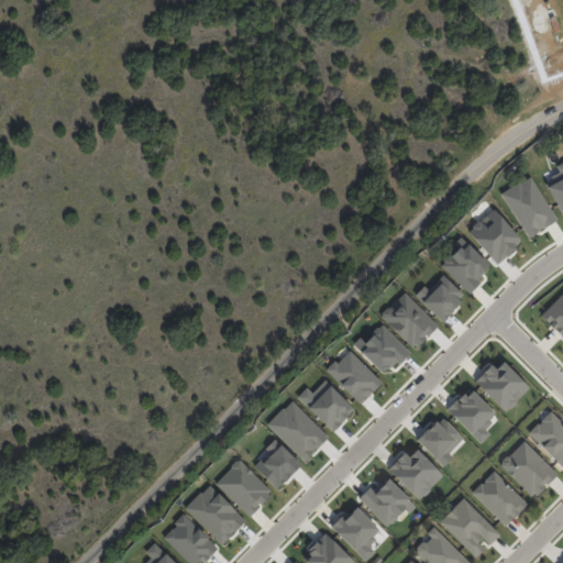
[(560,216),(562,213),(562,161),(555,165),(559,174),(544,180),(560,216)]
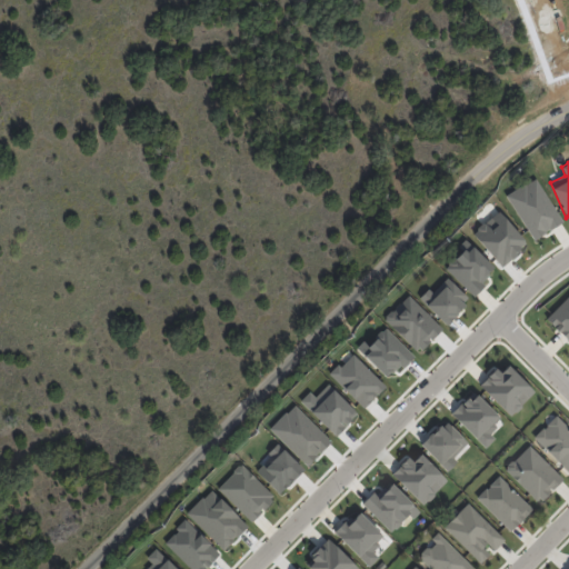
[(562,222),(535,178),(506,196),(532,240),(562,222)]
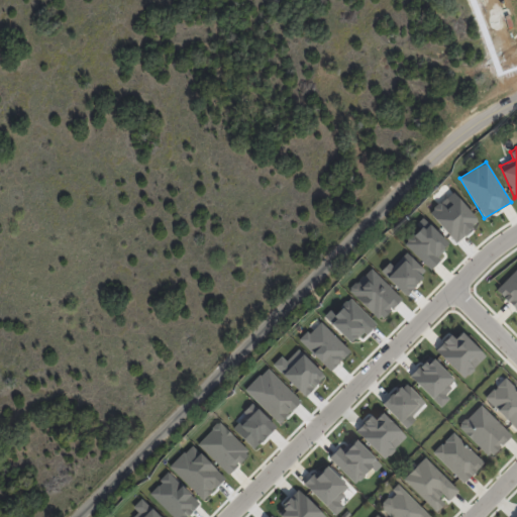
[(456,241),(478,221),(451,192),(429,211),(456,241)]
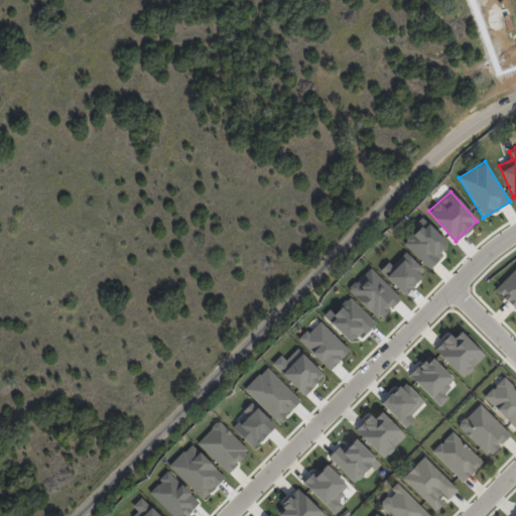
[(515,309),(515,308),(515,266),(494,289),(515,309)]
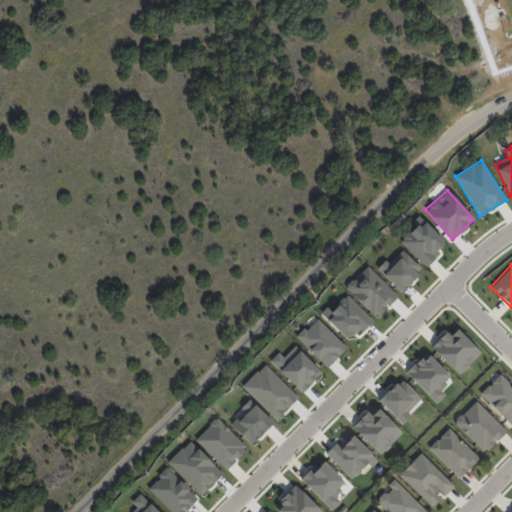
[(397,295),(366,266),(345,287),(376,317),(397,295)]
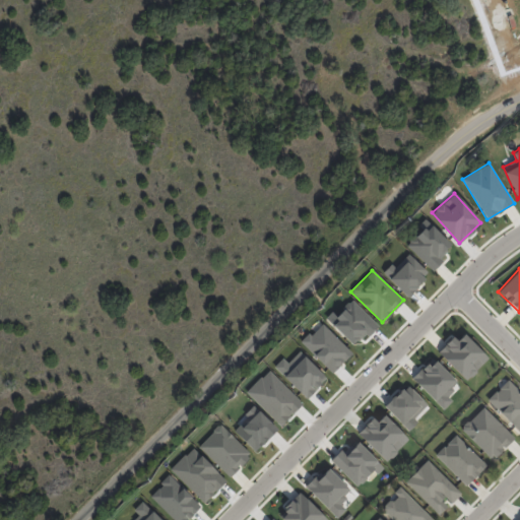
[(301,343),(332,373),(351,352),(320,322),(301,343)]
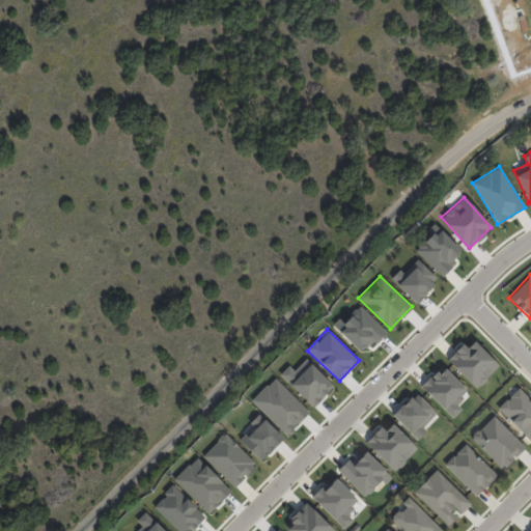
[(475,389),(499,366),(471,337),(447,360),(475,389)]
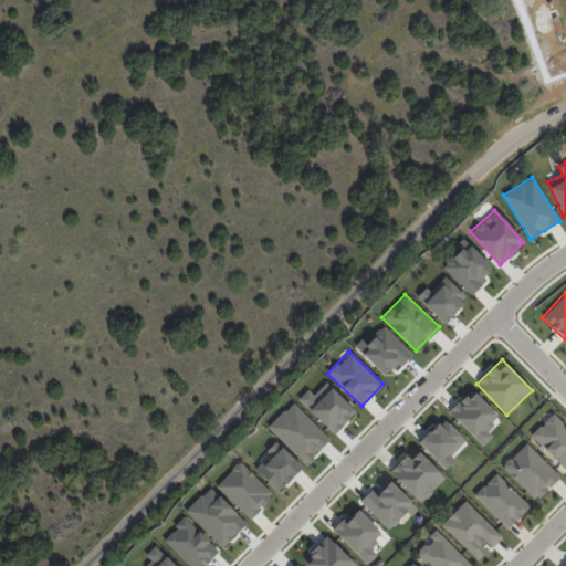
[(313,396),(307,390),(297,399),(333,433),(355,411),(325,383),(313,396)]
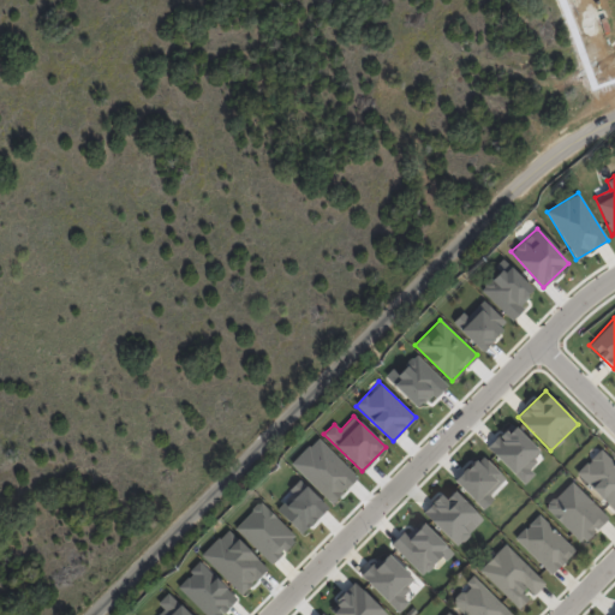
[(487,448),(524,484),(535,473),(527,466),(541,453),(511,423),(487,448)]
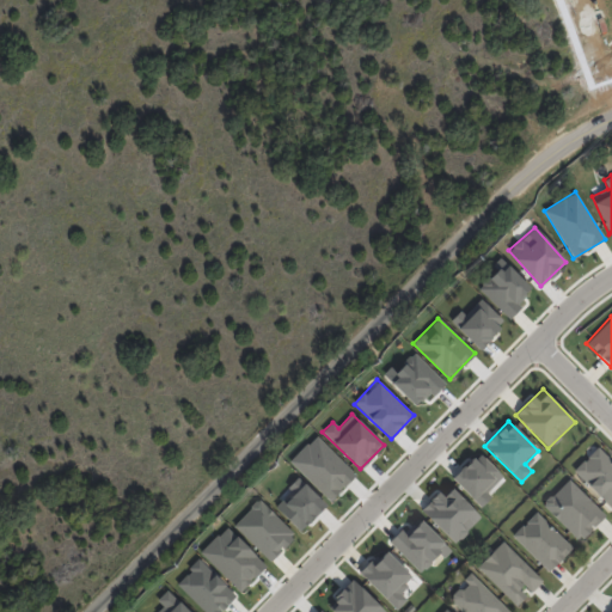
[(330,501),(355,475),(316,435),(289,461),(330,501)]
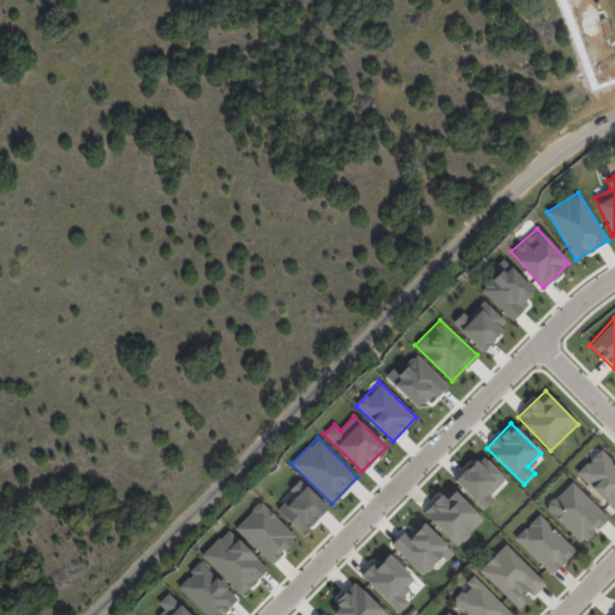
[(614,508),(614,464),(599,448),(575,473),(614,509),(614,508)]
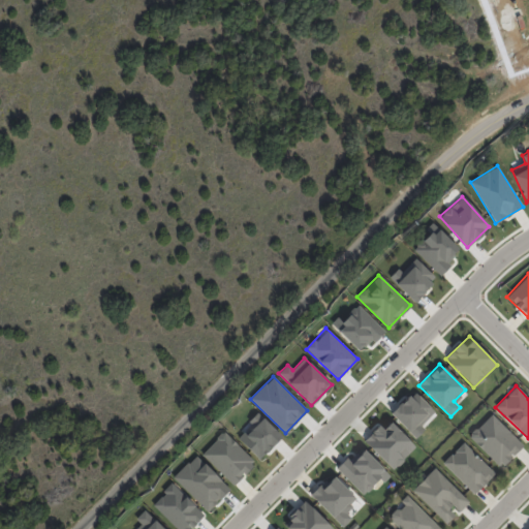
[(421,426),(434,412),(414,391),(391,413),(415,438),(424,430),(421,426)]
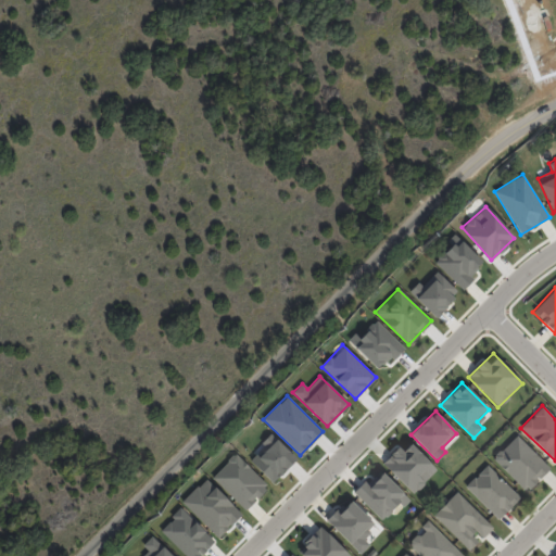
[(550,468),(516,434),(492,458),(527,492),(550,468)]
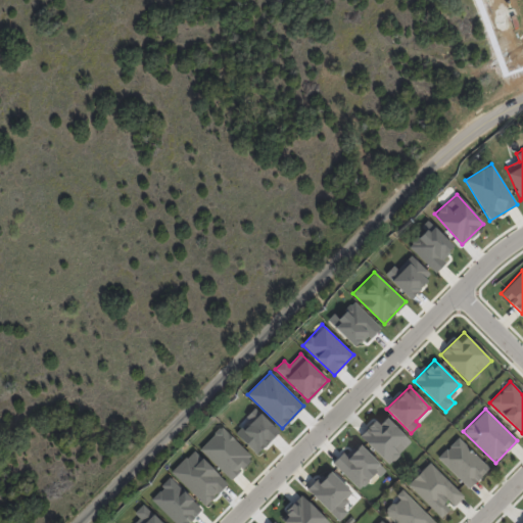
[(411,441),(385,417),(379,424),(375,419),(360,435),(388,465),(411,441)]
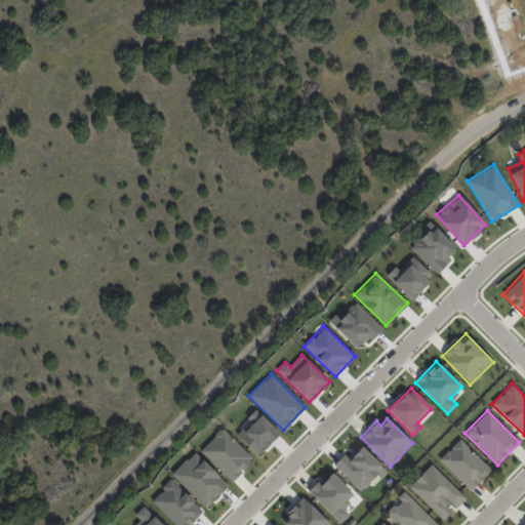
[(254,458),(221,428),(199,451),(232,482),(254,458)]
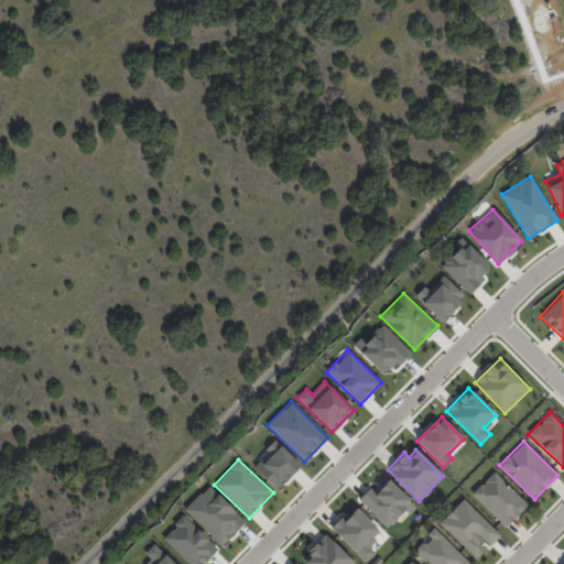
[(506,527),(527,505),(494,472),(472,494),(506,527)]
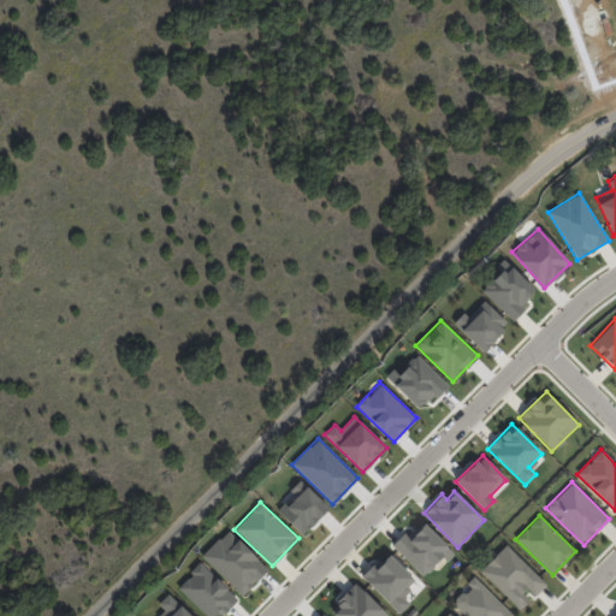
[(424,578),(450,551),(424,523),(408,539),(403,534),(392,544),(424,578)]
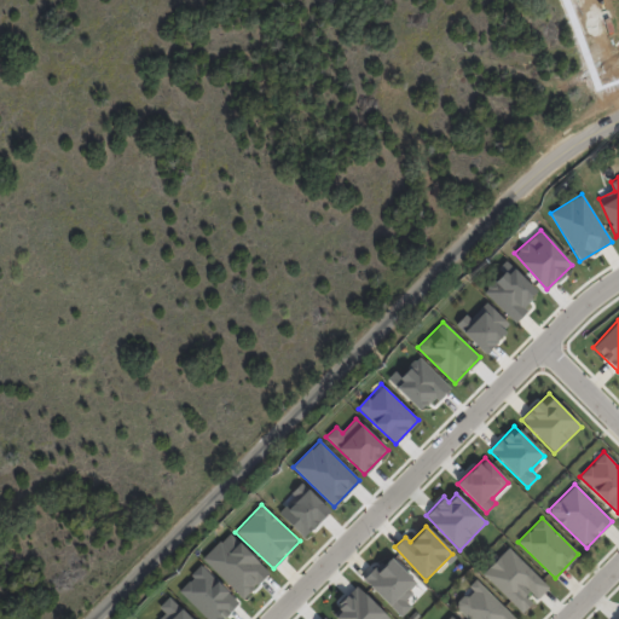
[(204,559),(223,577),(229,571),(231,573),(226,579),(242,596),(266,572),(260,566),(254,572),(236,553),(242,547),(230,534),(204,559)]
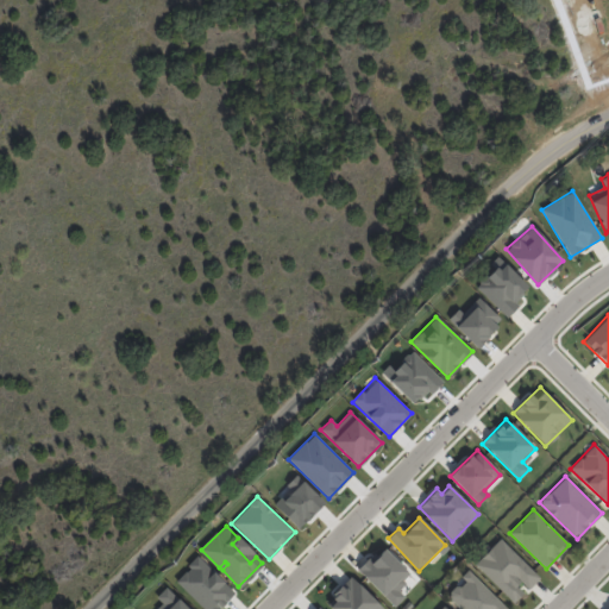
[(526,590),(526,591),(540,577),(500,538),(475,565),(514,603),(526,590)]
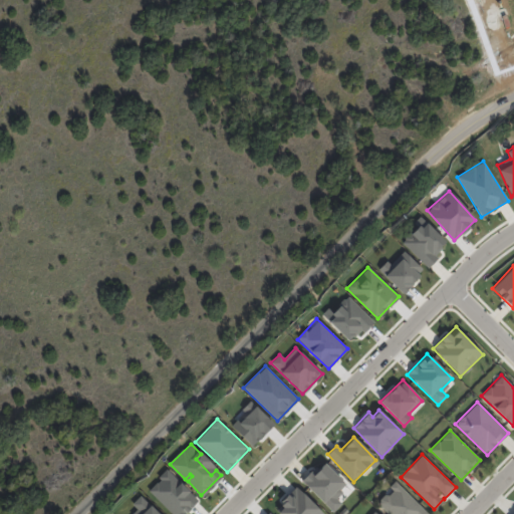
[(333,512),(341,503),(335,497),(346,485),(321,461),(301,482),(333,512)]
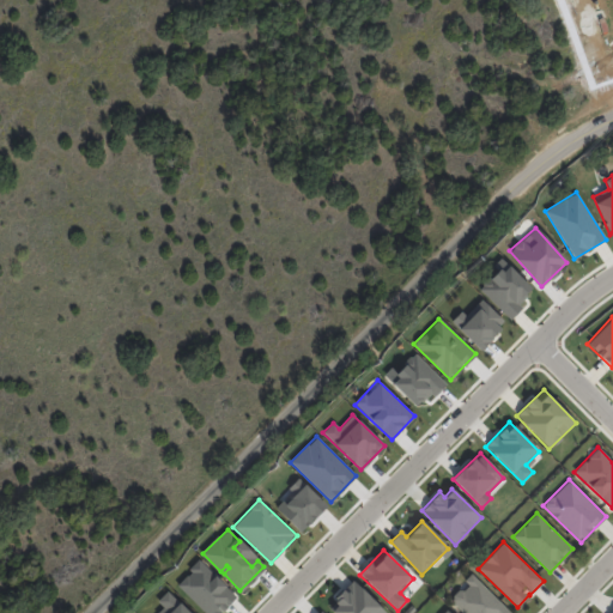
[(463,612),(509,612),(510,612),(472,575),(449,599),(463,612)]
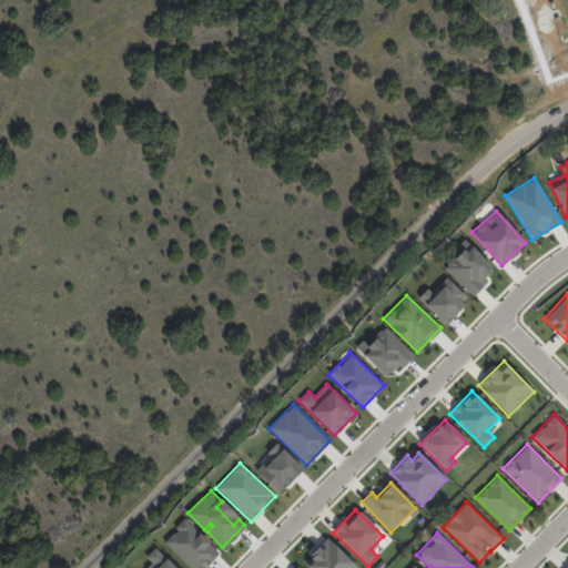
[(303,564),(307,567),(358,567),(327,538),(303,564)]
